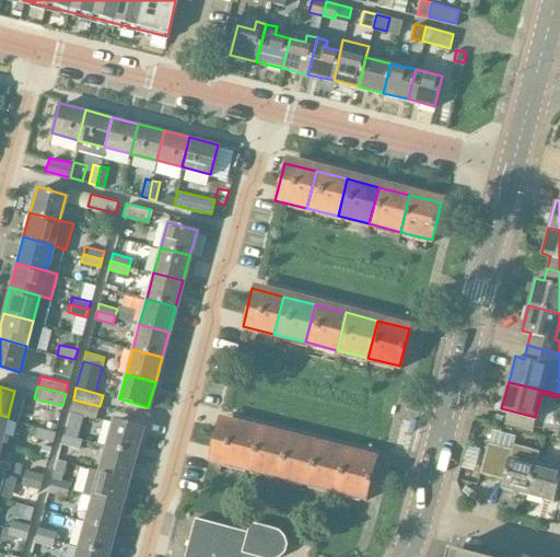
[(73,399),(70,412),(96,418),(100,406),(73,399)]
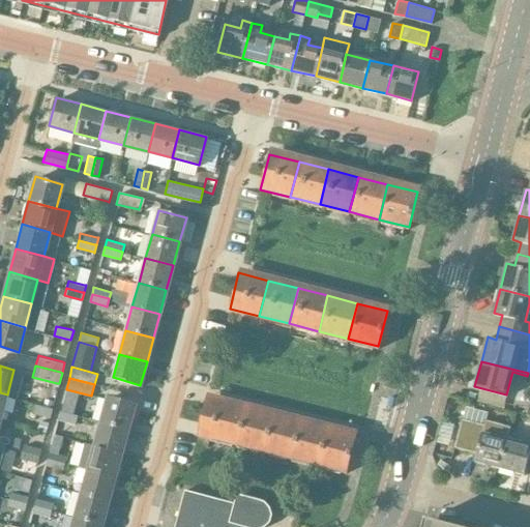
[(108,396),(100,421),(128,429),(136,404),(108,396)]
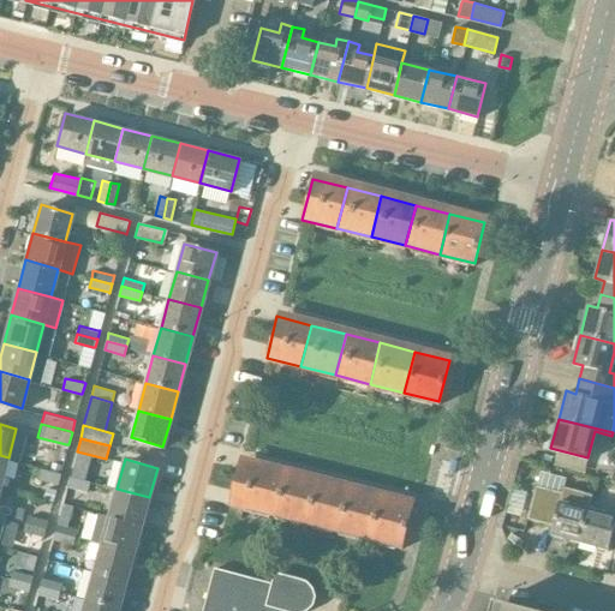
[(239,462),(231,497),(230,503),(264,511),(274,471),(239,462)]
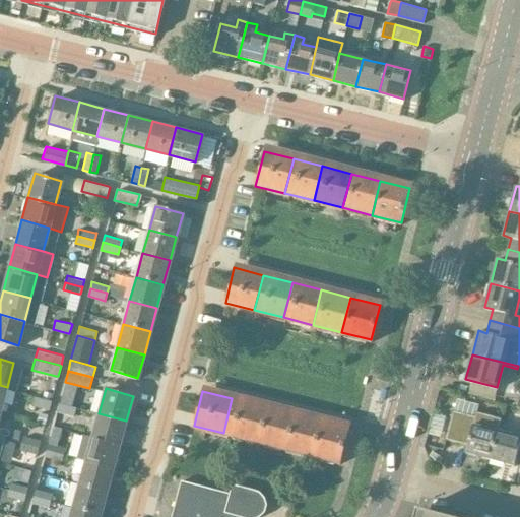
[(34,396),(33,404),(47,408),(49,409),(51,400),(50,399),(34,396)]
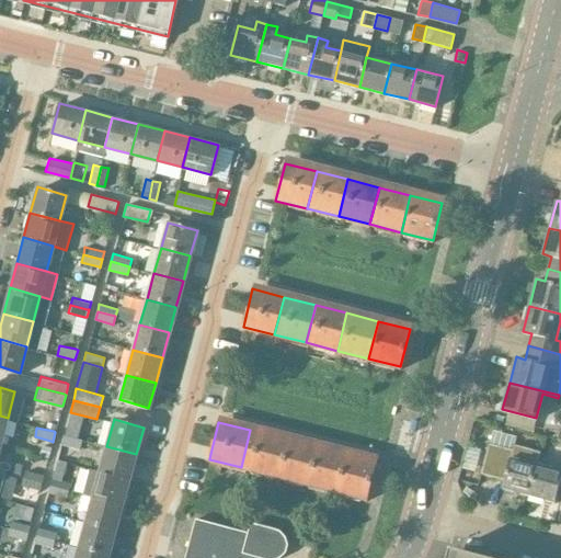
[(250,430),(241,467),(272,475),(282,437),(250,430)]
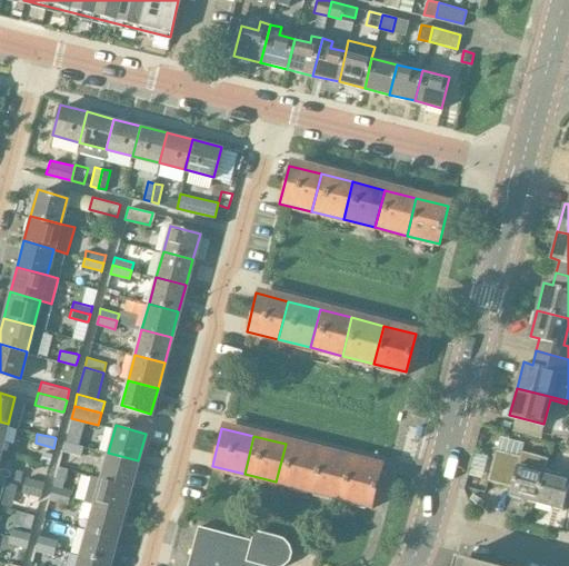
[(65,440),(62,450),(81,456),(83,445),(65,440)]
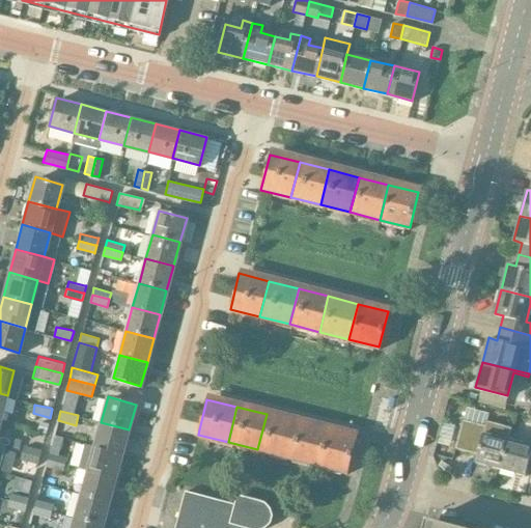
[(267,414),(257,449),(287,457),(297,422),(267,414)]
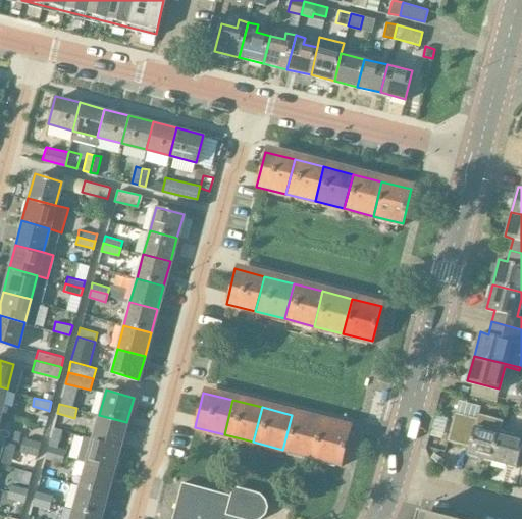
[(447,439),(457,443),(469,446),(467,453),(491,460),(500,431),(503,419),(478,412),(476,417),(455,411),(447,439)]
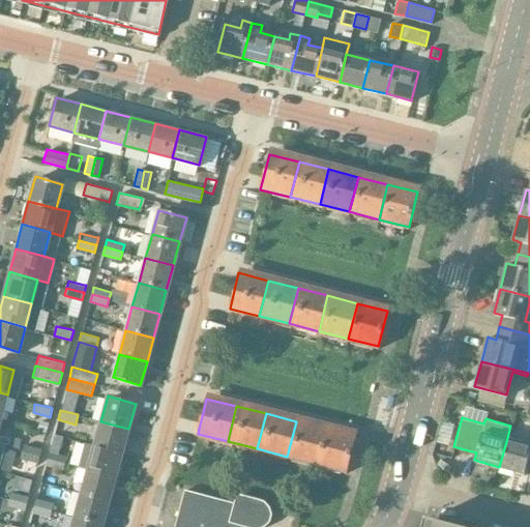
[(100,421),(94,445),(122,452),(128,429),(100,421)]
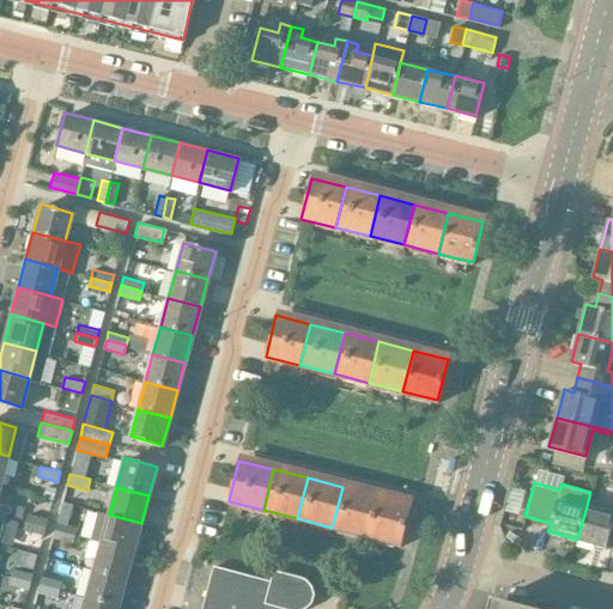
[(343,487),(332,528),(366,536),(376,495),(343,487)]
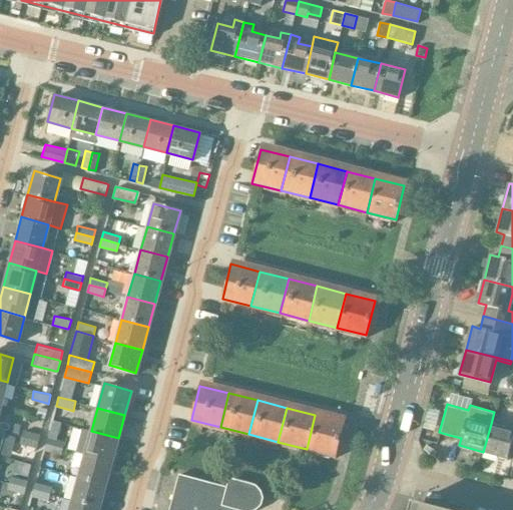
[(315,415),(307,449),(336,456),(344,422),(315,415)]
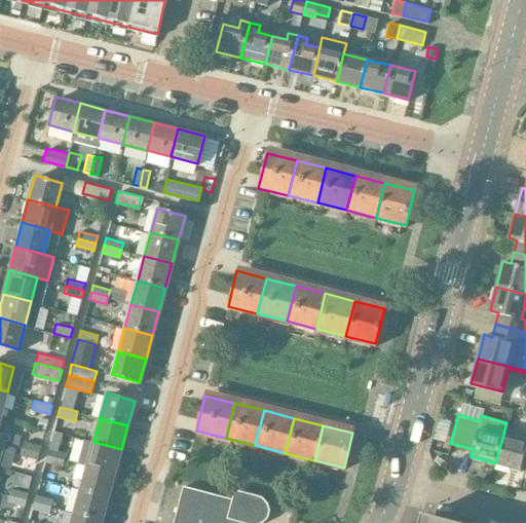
[(525,441),(503,435),(495,463),(520,470),(522,462),(525,463),(525,441)]
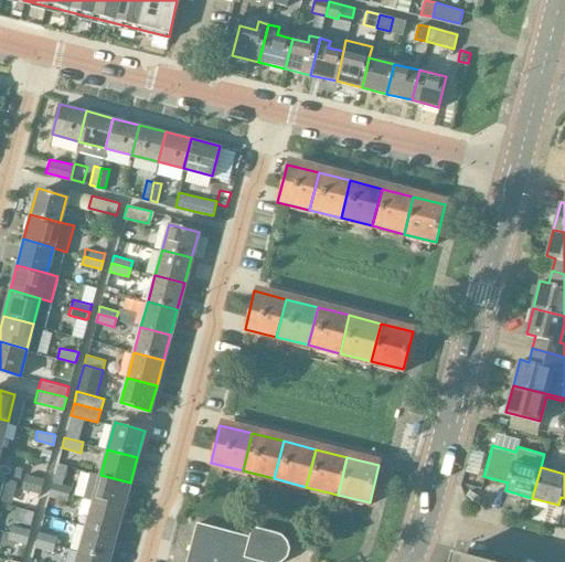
[(25,473),(23,480),(40,485),(42,485),(44,477),(42,477),(25,473)]
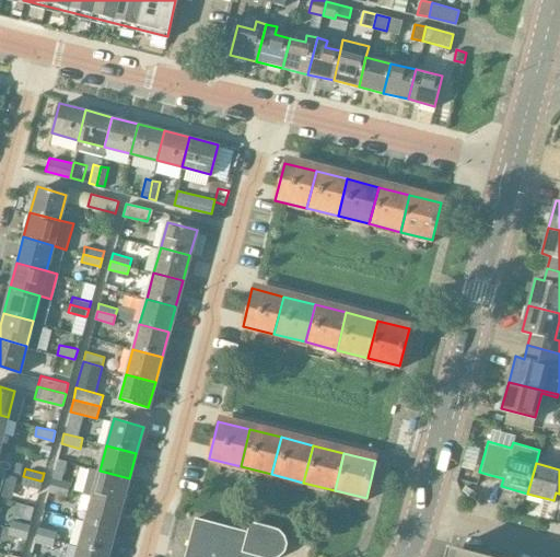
[(100,471),(93,496),(123,503),(129,478),(100,471)]
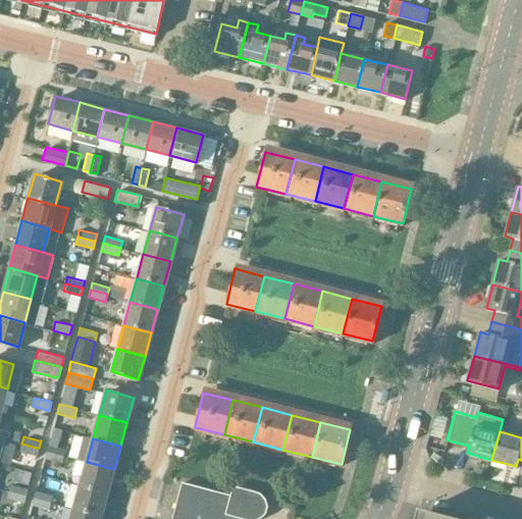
[(49,443),(47,451),(64,455),(66,448),(49,443)]
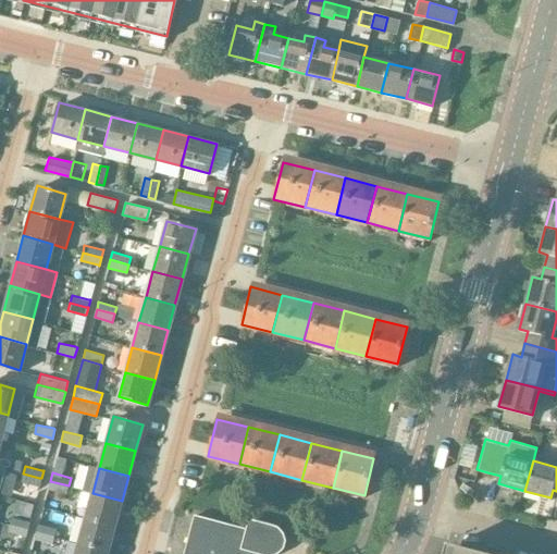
[(39,478),(23,474),(21,481),(28,483),(37,487),(39,487),(41,478),(39,478)]
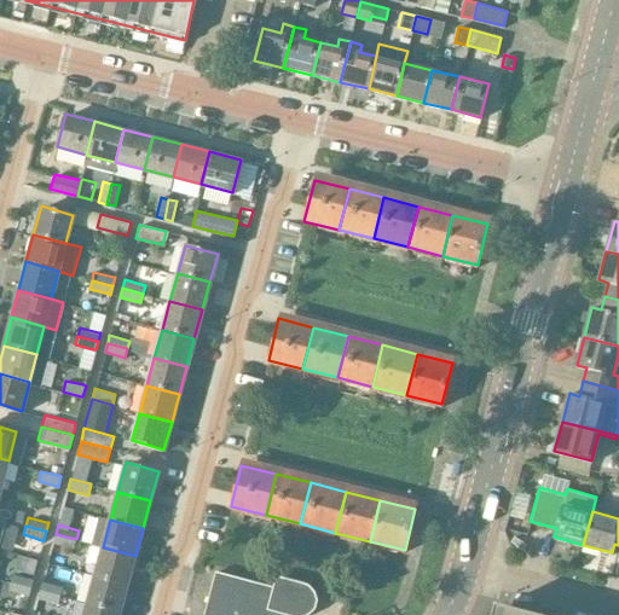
[(56,534),(53,543),(74,549),(76,539),(56,534)]
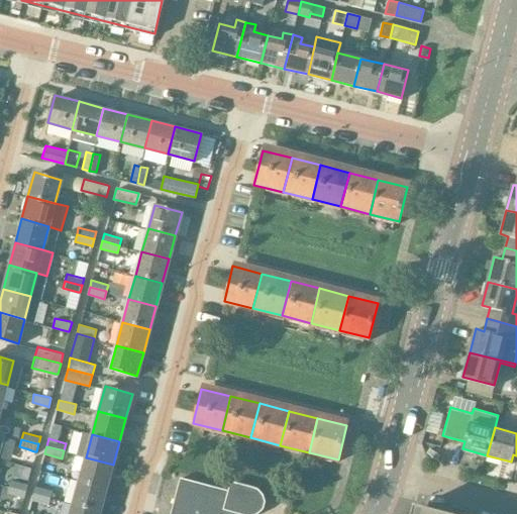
[(26,448),(21,465),(30,467),(32,467),(36,451),(34,451),(26,448)]
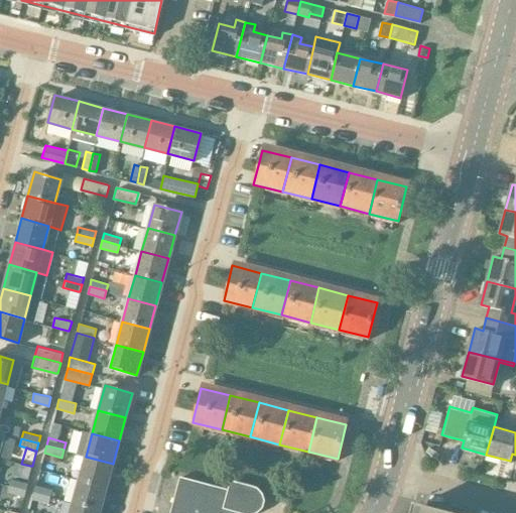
[(86,457),(80,480),(107,487),(113,464),(86,457)]
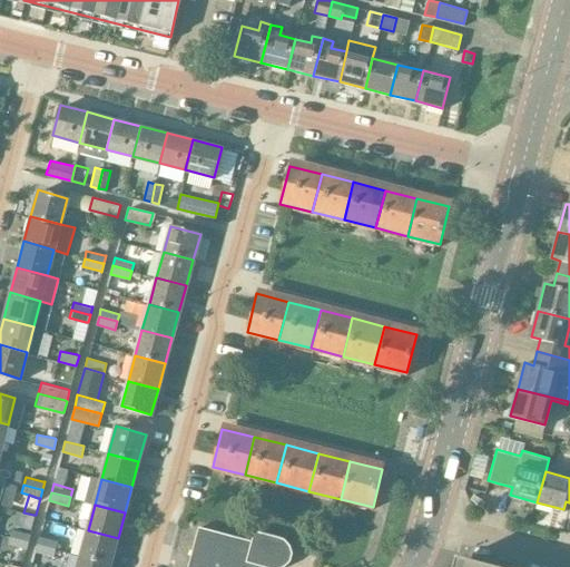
[(279,566),(283,566),(284,566),(290,561),(290,559),(292,553),(292,550),(290,545),(288,543),(284,538),(279,536),(254,529),(251,540),(197,526),(186,566),(279,566)]
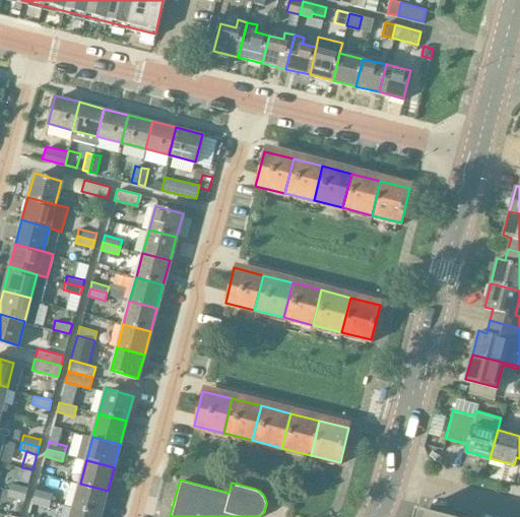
[(10,481),(9,489),(24,493),(25,493),(27,487),(26,486),(10,481)]
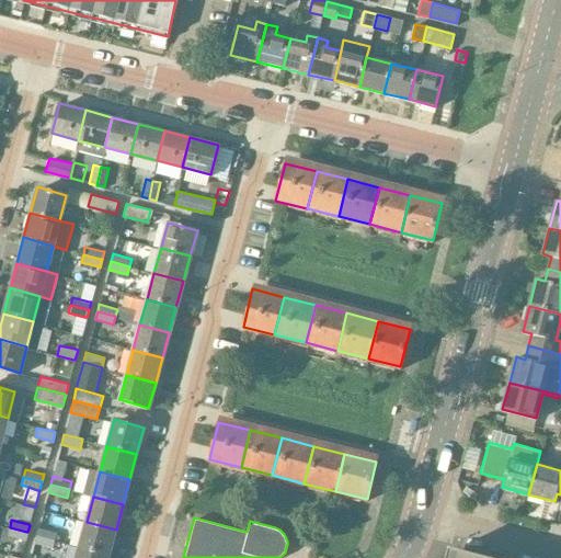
[(87,522),(80,547),(110,555),(116,530),(87,522)]
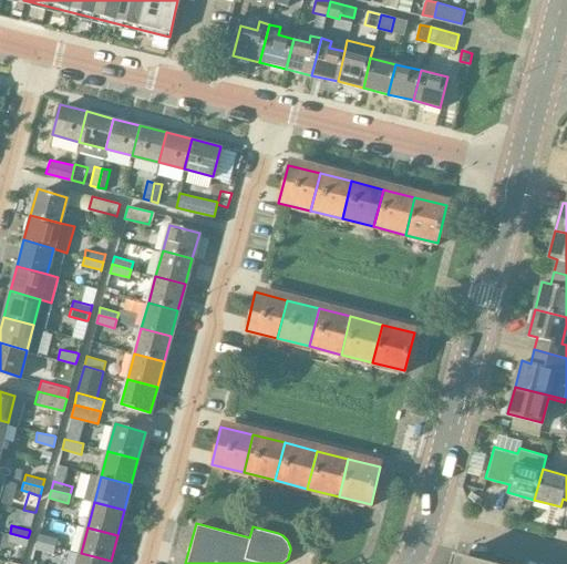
[(9,534),(8,541),(24,545),(27,545),(28,537),(27,537),(10,533),(9,534)]
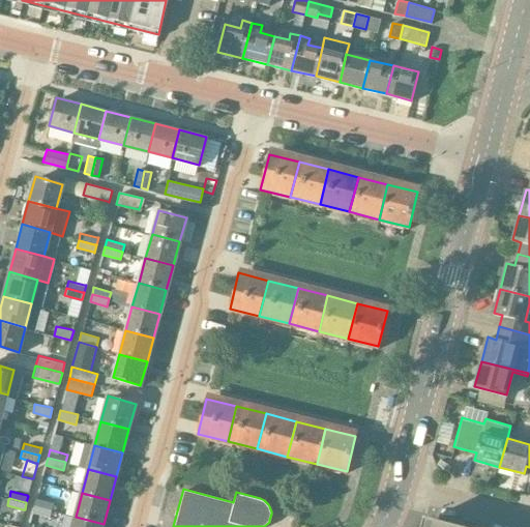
[(36,498),(34,505),(52,510),(54,502),(36,498)]
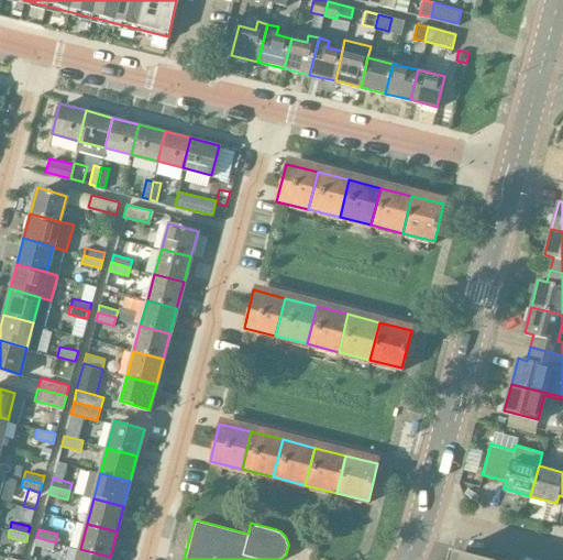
[(36,537),(34,545),(54,549),(55,542),(36,537)]
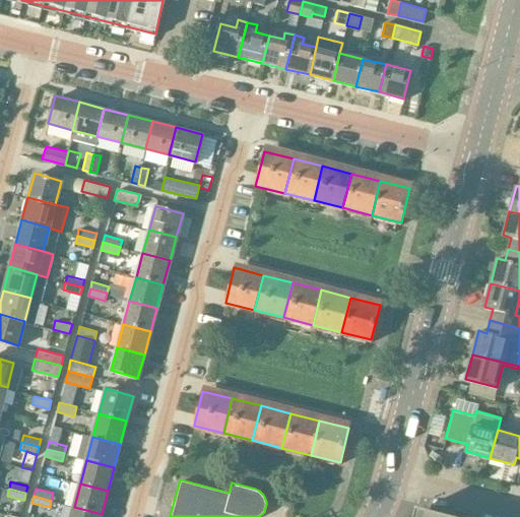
[(74,507),(71,516),(100,516),(102,514),(74,507)]
